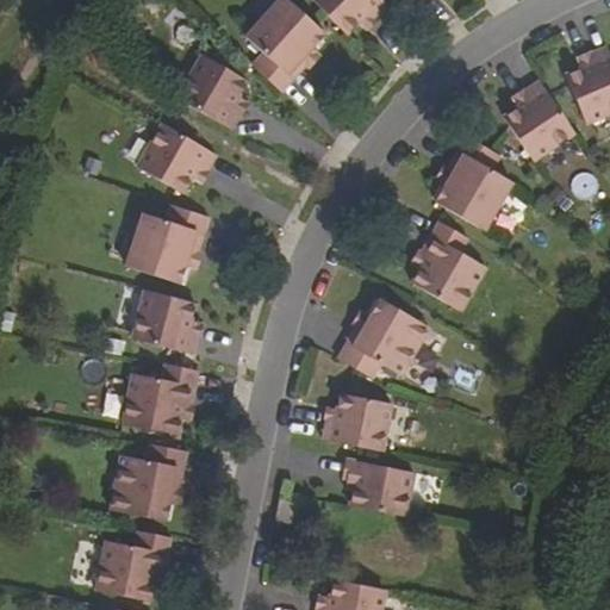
[(309,62),(304,56),(313,45),(327,31),(291,0),(279,0),(248,35),(265,51),(254,63),(284,91),(309,63),(309,62)]
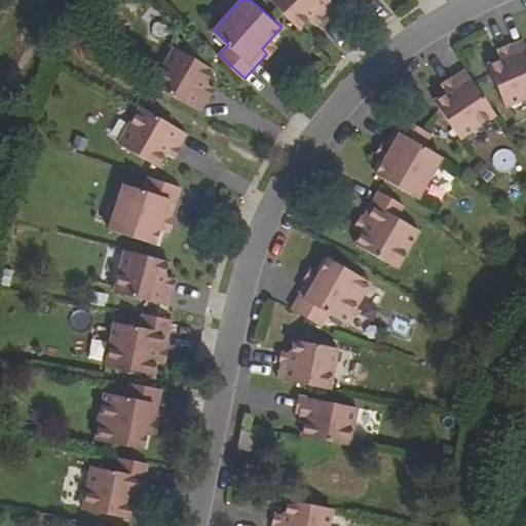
[(270,0),(299,29),(310,19),(317,10),(326,19),(336,6),(330,0),(270,0)]
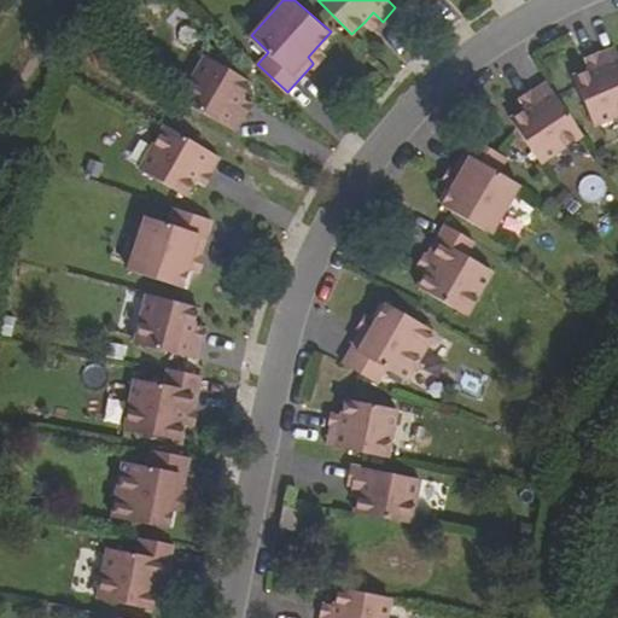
[(373,12),(365,22),(373,30),(383,22),(373,12)]
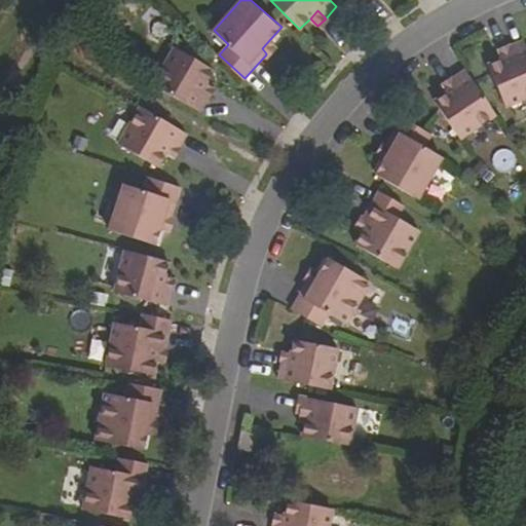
[(277,46),(270,39),(262,48),(266,53),(266,54),(267,57),(277,46)]
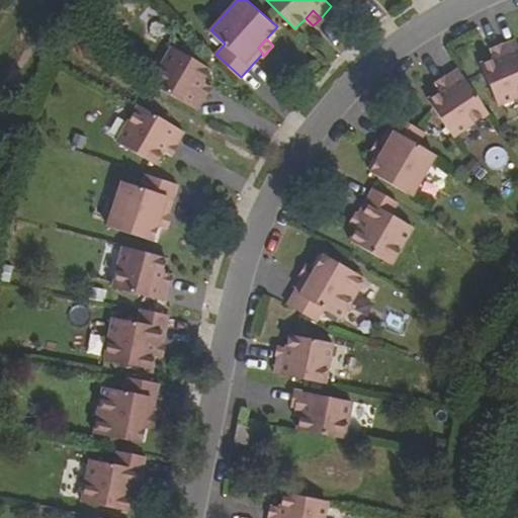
[(499,105),(517,96),(517,40),(517,39),(504,46),(503,45),(502,44),(502,45),(506,55),(496,59),(482,65),(499,105)]
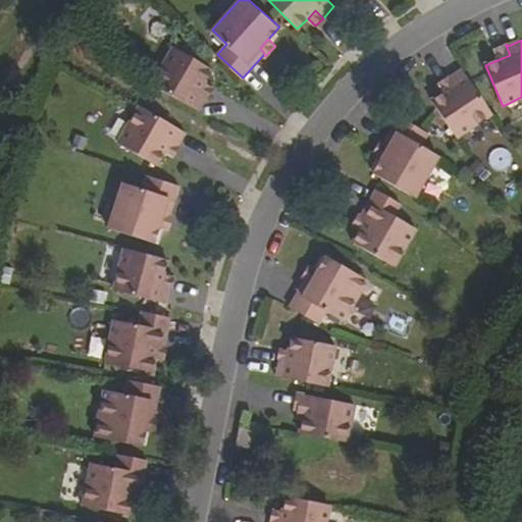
[(510,55),(506,45),(496,49),(500,59),(510,55)]
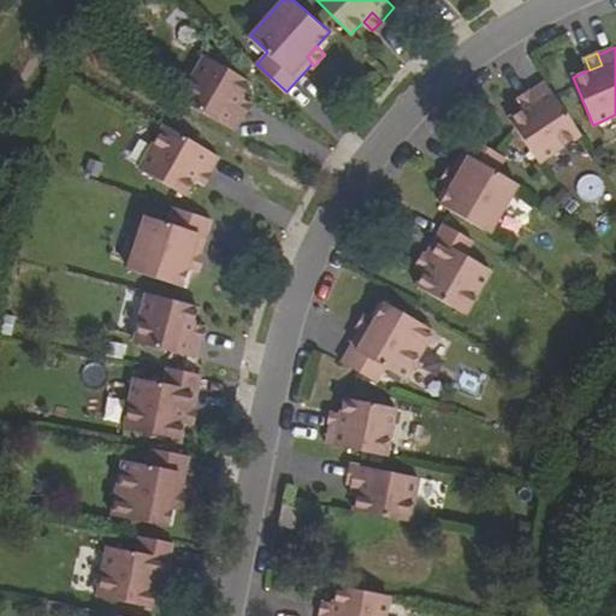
[(243,114),(235,108),(241,96),(250,81),(205,54),(179,99),(234,130),(243,114)]
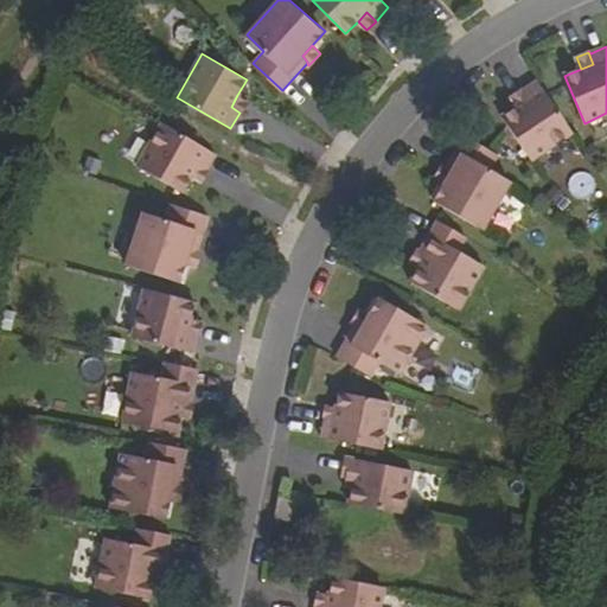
[(531,160),(573,132),(537,80),(523,90),(522,88),(521,89),(528,98),(516,107),(502,117),(531,160)]
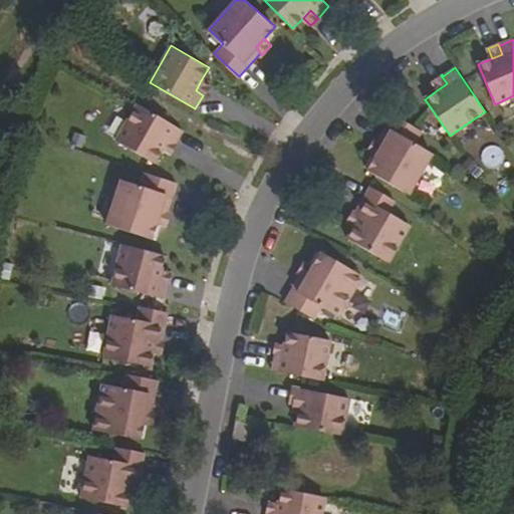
[(447,83),(441,75),(432,82),(437,90),(447,83)]
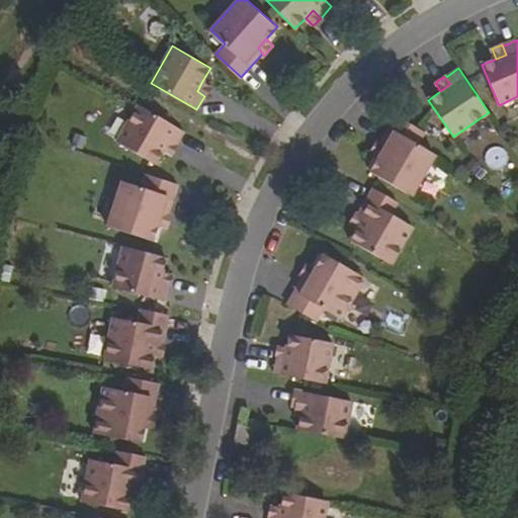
[(202,81),(197,91),(204,96),(206,96),(211,86),(202,81)]
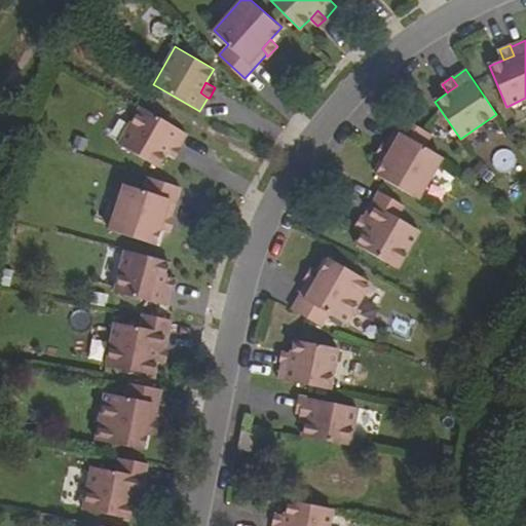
[(156,165),(164,153),(170,142),(178,147),(186,133),(140,106),(117,144),(156,165)]
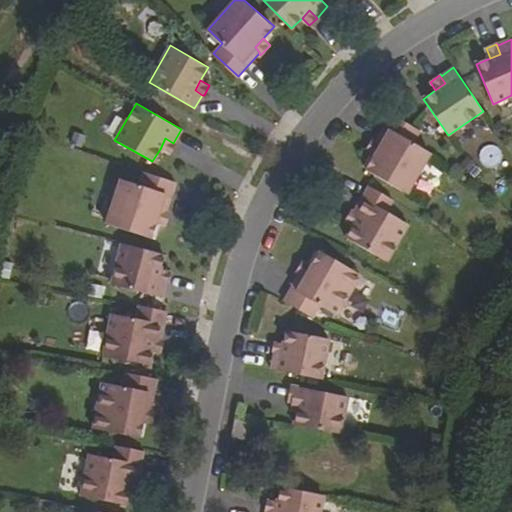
[(376,142),(381,145),(375,156),(367,170),(407,194),(431,153),(413,143),(421,131),(392,114),(376,141),(376,142)]
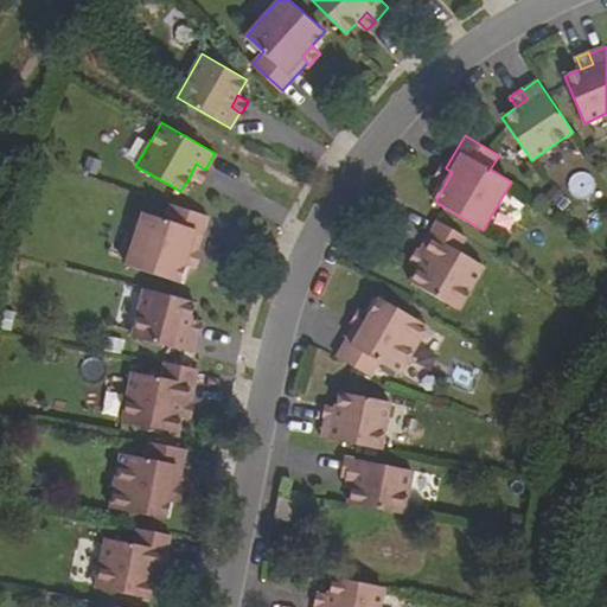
[(196,164),(190,177),(199,181),(206,171),(205,170),(196,164)]
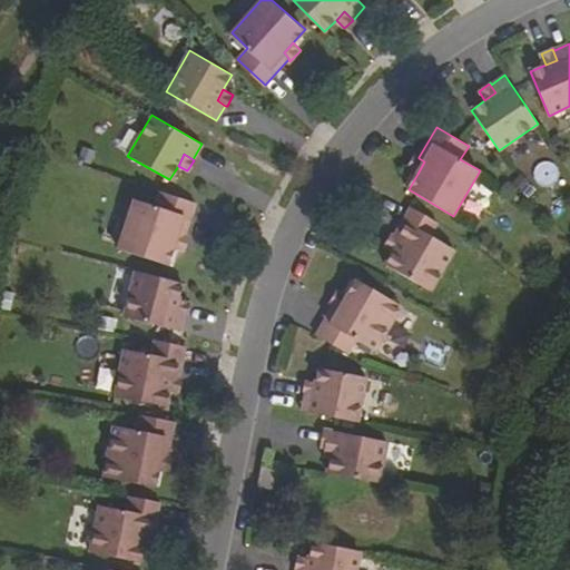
[(424,161),(419,158),(419,157),(416,155),(408,168),(418,174),(424,161)]
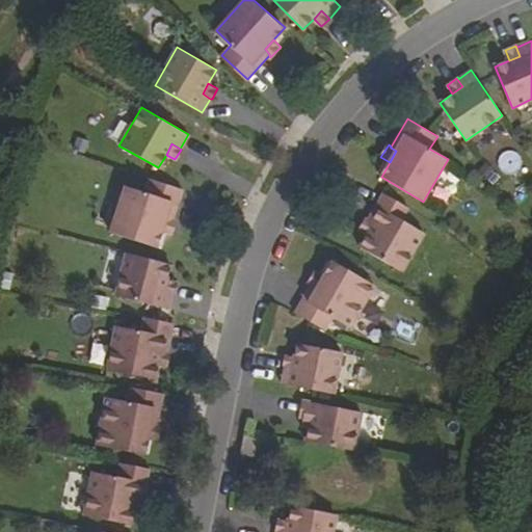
[(156,247),(161,232),(165,218),(171,220),(173,219),(182,189),(149,178),(144,192),(125,185),(109,232),(156,247)]
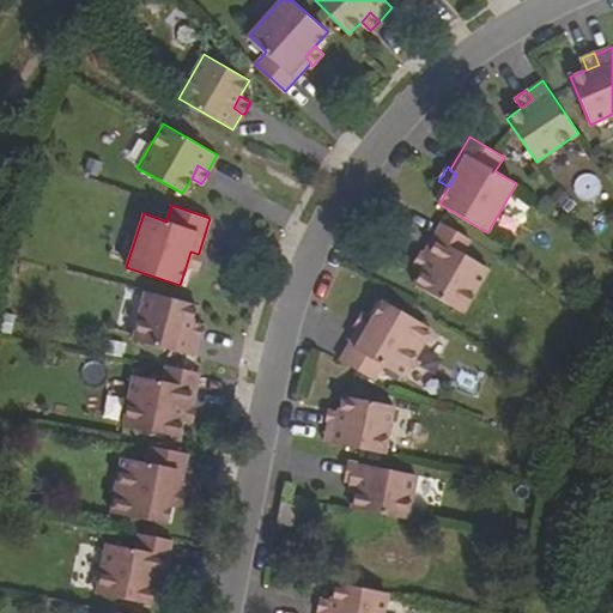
[(441,222),(423,253),(430,258),(423,269),(414,284),(462,313),(489,268),(463,253),(471,240),(441,222)]
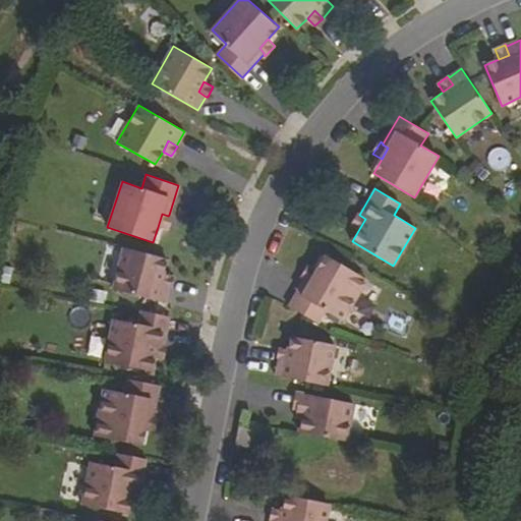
[(172,216),(169,215),(168,216),(162,214),(158,227),(167,230),(172,216)]
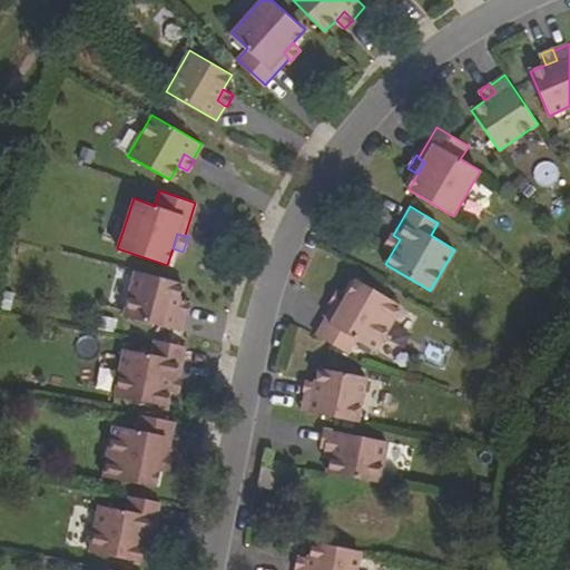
[(393,251),(400,239),(393,235),(392,234),(384,246),(393,251)]
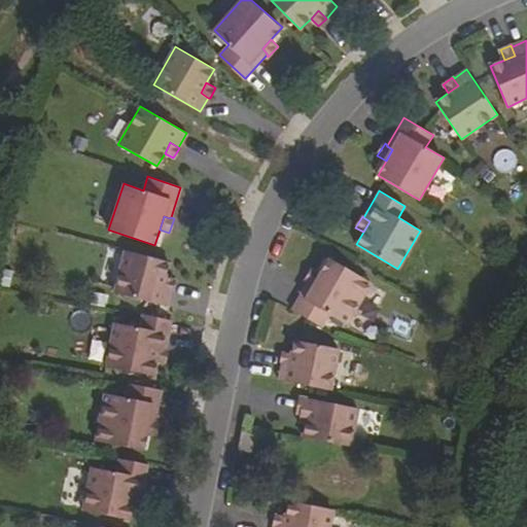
[(165,277),(169,261),(126,250),(115,293),(167,307),(171,291),(173,291),(162,288),(165,277)]
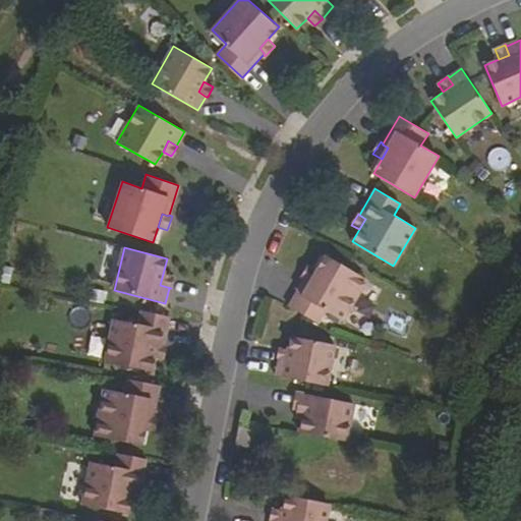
[(310,281),(304,278),(304,280),(289,306),(320,323),(327,310),(344,321),(367,279),(326,255),(316,270),(310,281)]
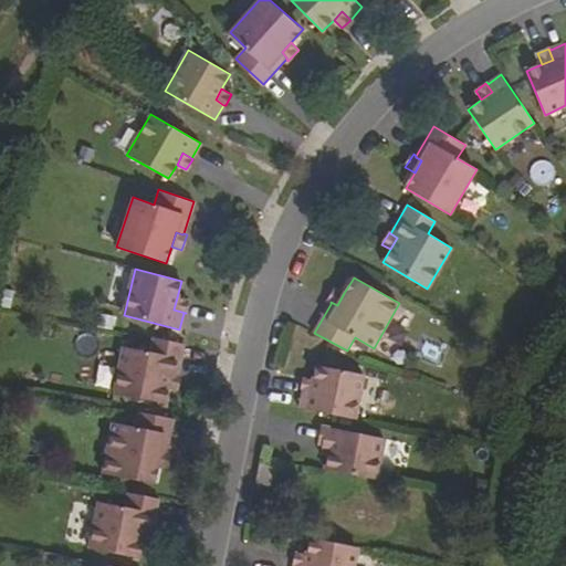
[(331,302),(337,305),(344,293),(336,287),(327,302),(331,304),(331,302)]
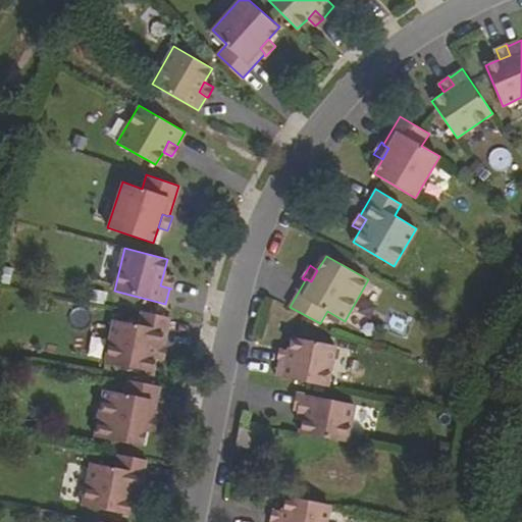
[(160,285),(171,289),(173,277),(163,274),(160,285)]
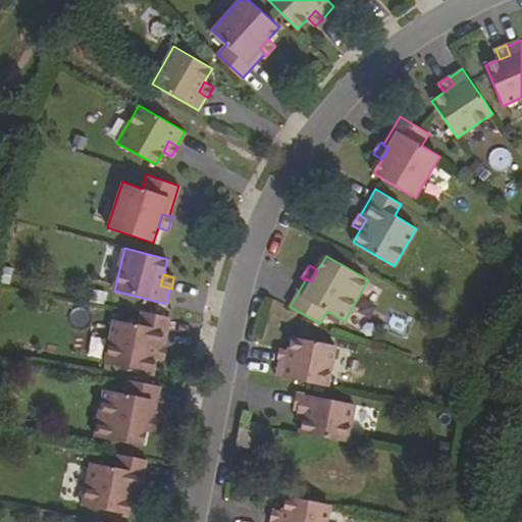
[(152,371),(154,358),(156,346),(163,347),(169,316),(141,310),(138,324),(113,319),(104,362),(152,371)]
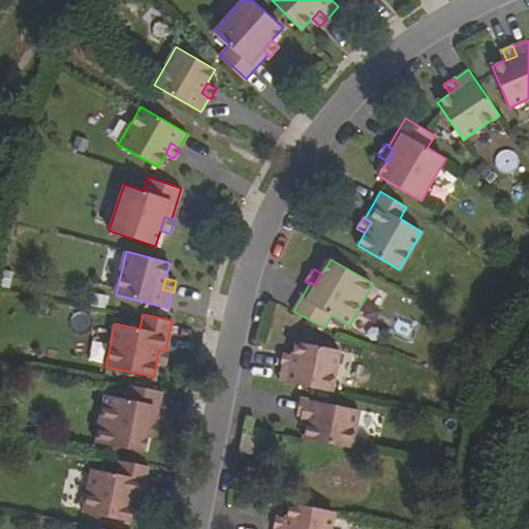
[(282,365),(279,381),(331,392),(339,351),(294,342),(292,356),(290,364),(281,363),(282,365)]
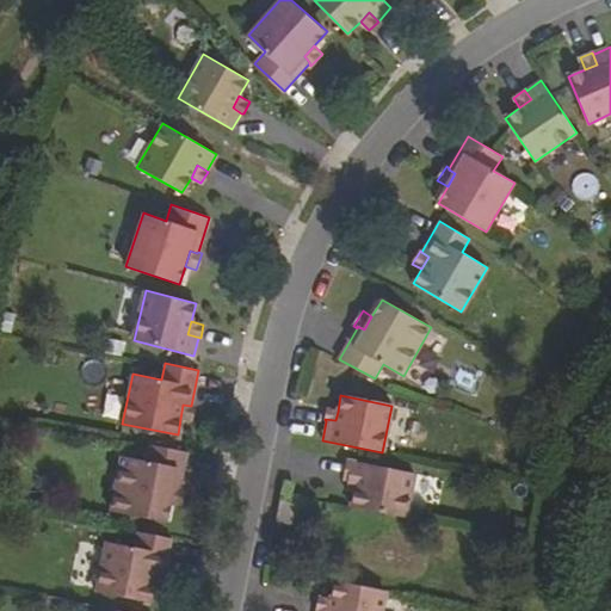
[(193,406),(191,406),(183,405),(180,419),(191,420),(193,406)]
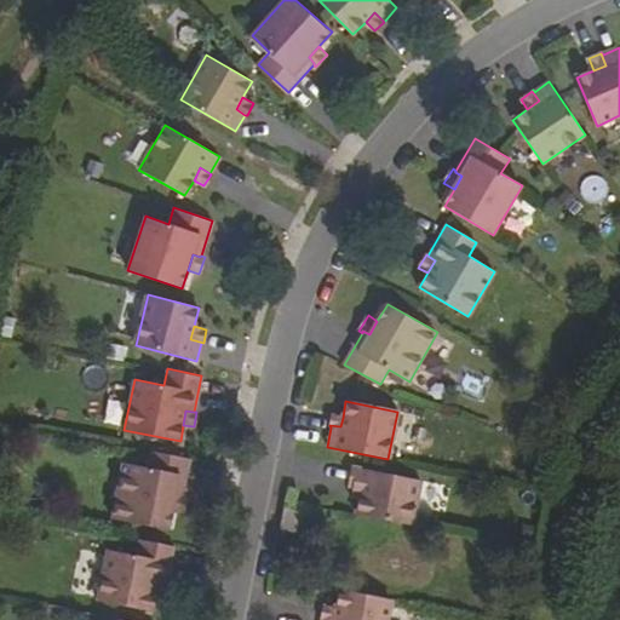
[(340,426),(343,418),(332,415),(329,425),(340,426)]
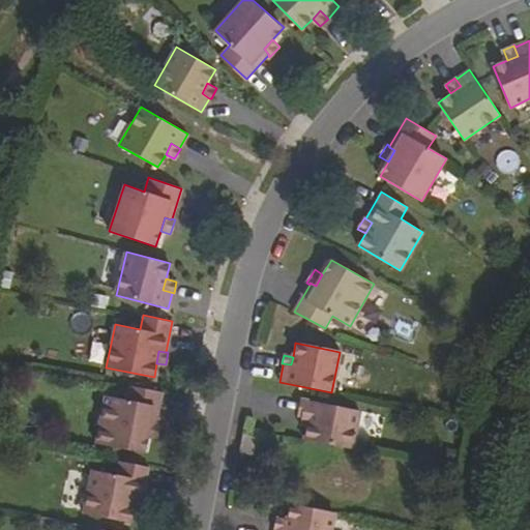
[(144,451),(147,436),(149,422),(156,422),(163,391),(128,384),(125,399),(106,394),(95,442),(144,451)]
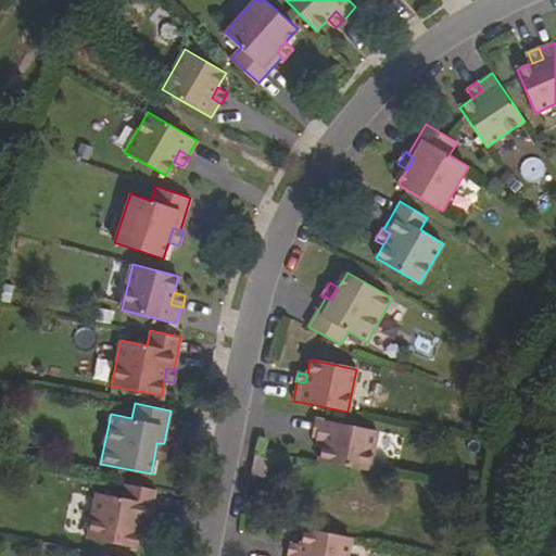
[(318,438),(325,439),(323,445),(320,460),(370,470),(378,431),(316,419),(313,437),(318,438)]
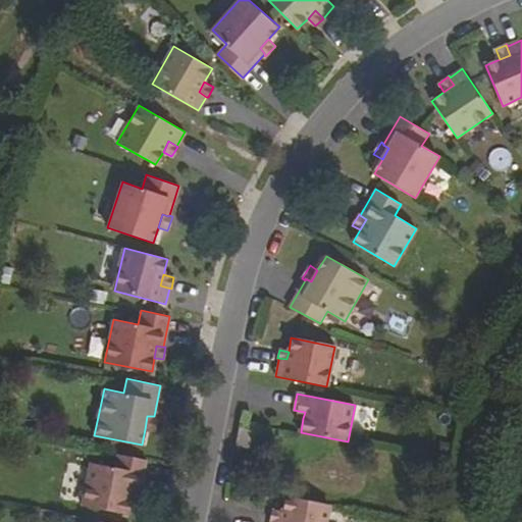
[(157,416),(154,416),(147,416),(145,429),(154,431),(157,416)]
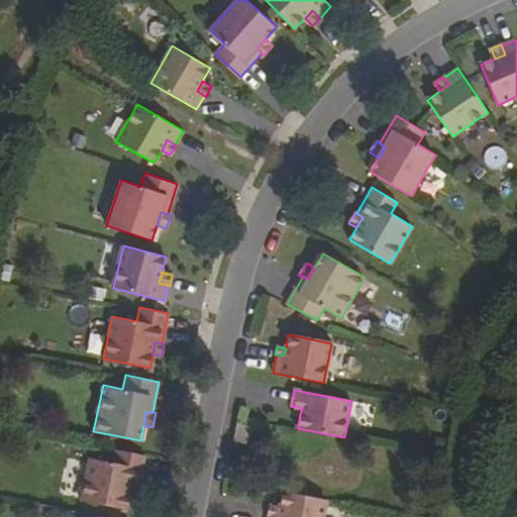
[(253,426),(237,423),(233,440),(251,444),(253,426)]
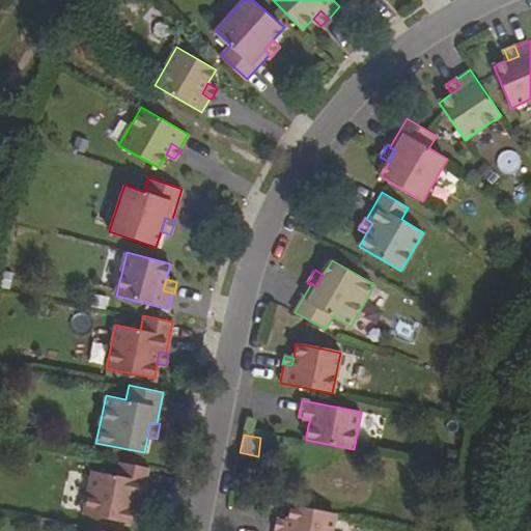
[(131,524),(134,510),(136,498),(142,500),(149,468),(120,462),(117,476),(92,471),(83,513),(131,524)]
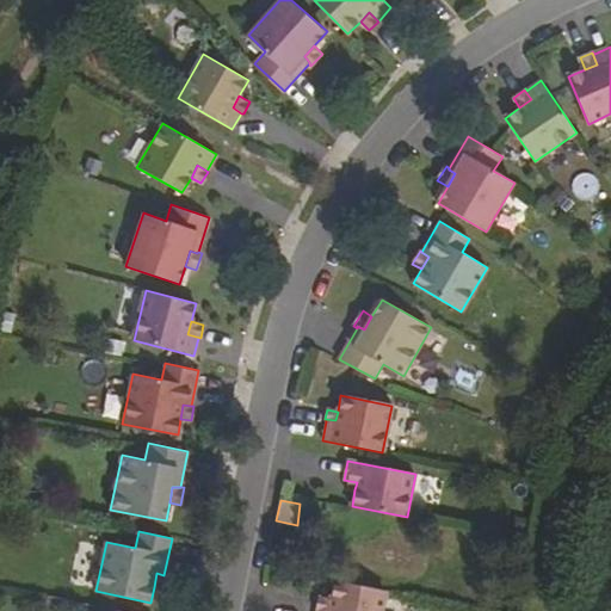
[(167,574),(164,575),(156,573),(154,587),(164,588),(167,574)]
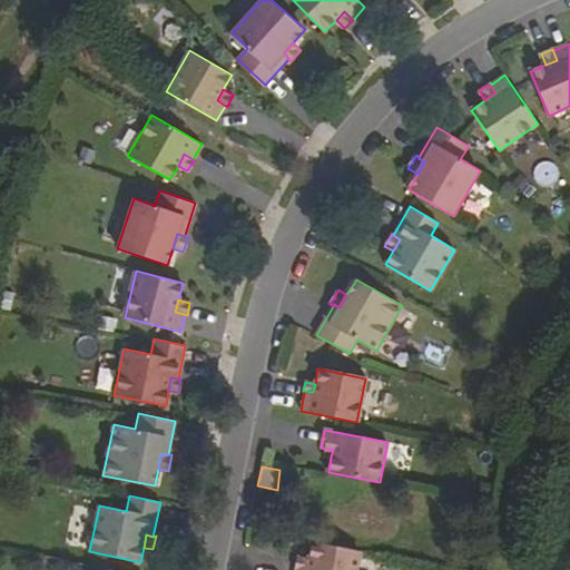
[(356,569),(361,551),(313,541),(310,559),(307,569),(303,569),(296,569),(295,569),(356,569)]
